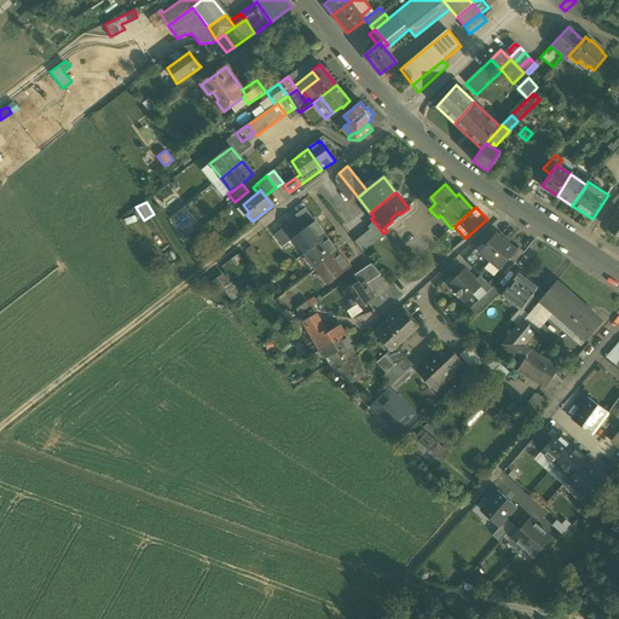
[(306,229),(316,221),(305,208),(295,215),(298,218),(306,229)]
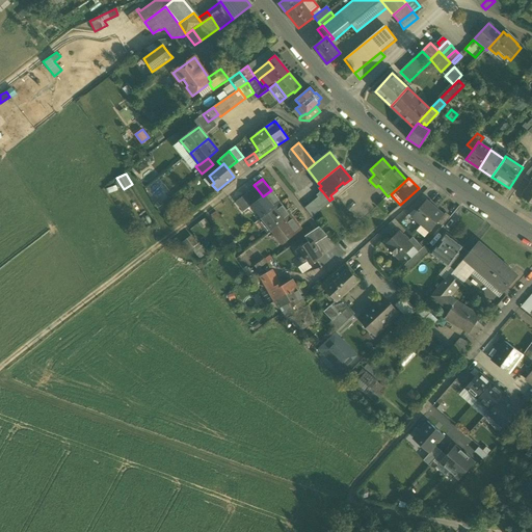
[(531,182),(522,196),(531,203),(531,182)]
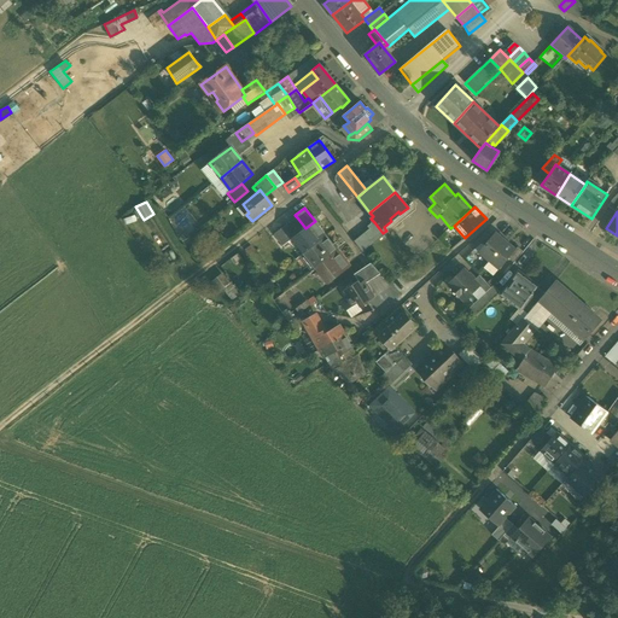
[(305,228),(297,217),(291,222),(299,233),(305,228)]
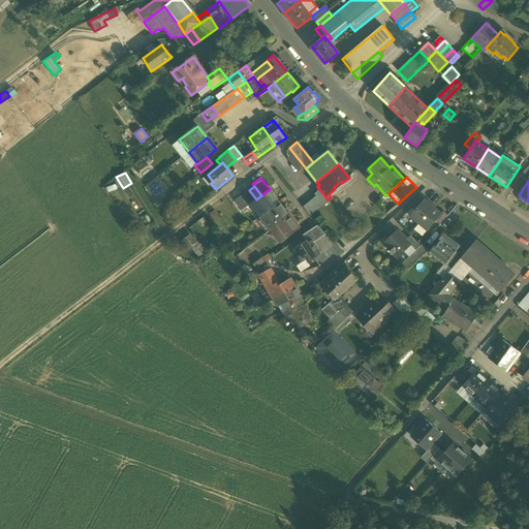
[(256,199),(252,203),(250,205),(259,217),(280,203),(270,189),(261,195),(256,199)]
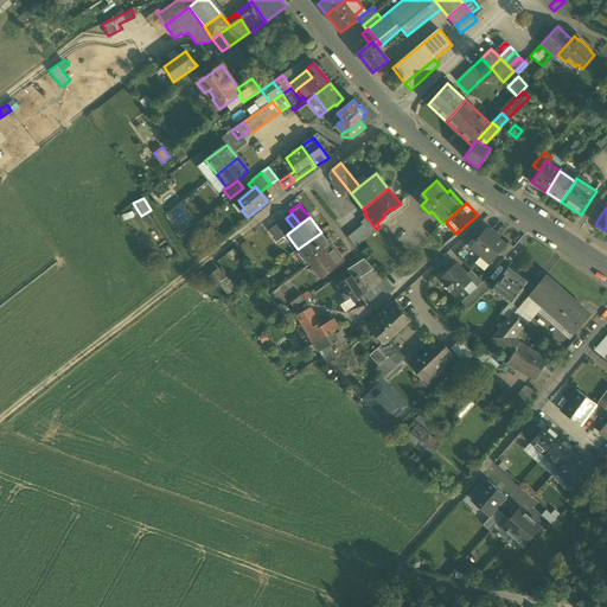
[(294,229),(286,218),(281,222),(289,232),(294,229)]
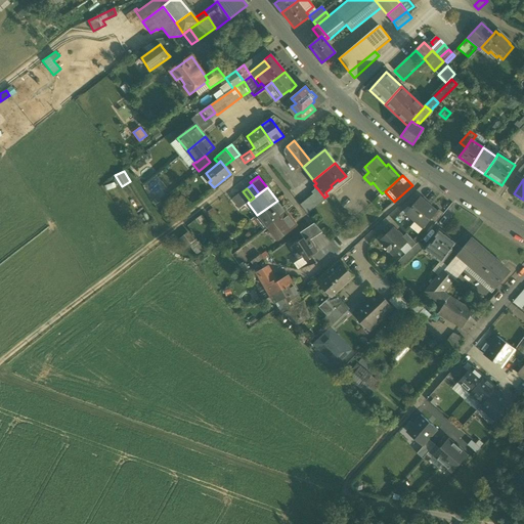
[(324,198),(317,188),(312,192),(313,194),(300,206),(307,215),(330,197),(328,195),(324,198)]
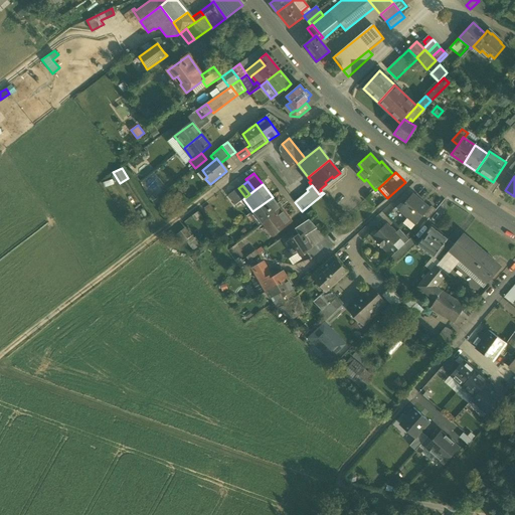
[(238,188),(233,192),(241,201),(243,199),(245,197),(238,188)]
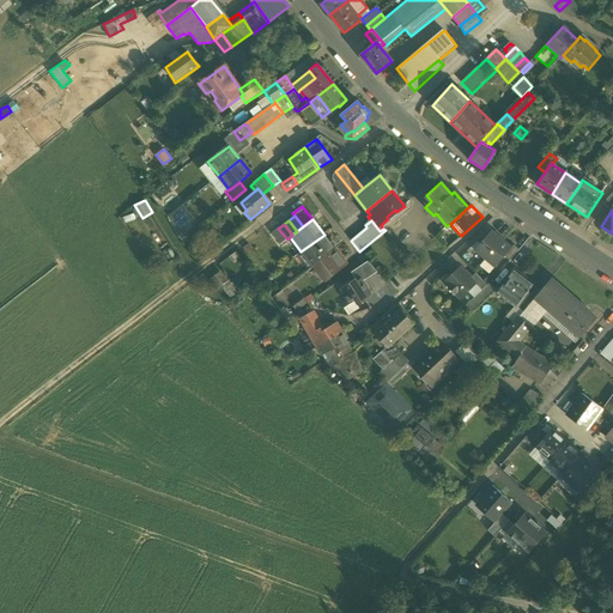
[(278,229),(272,234),(280,244),(287,240),(278,229)]
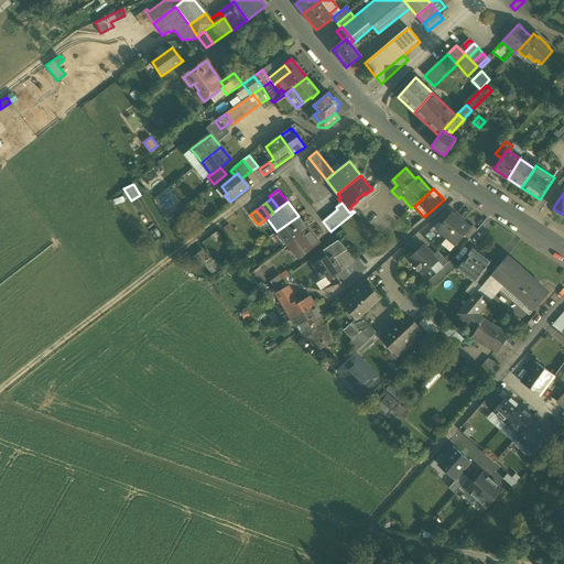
[(452,212),(436,230),(446,238),(462,219),(452,212)]
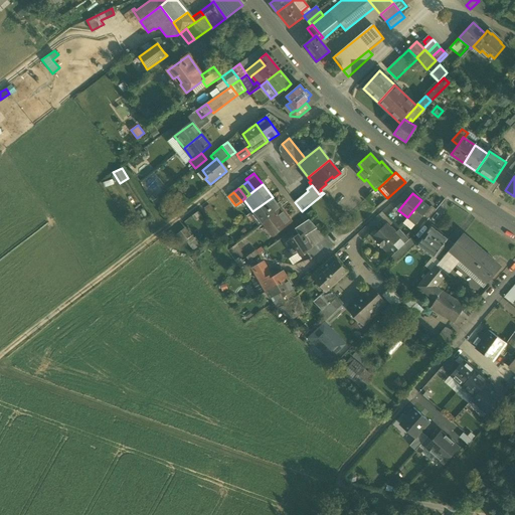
[(273,197),(252,211),(263,224),(266,222),(282,209),(283,208),(279,203),(278,204),(273,197)]
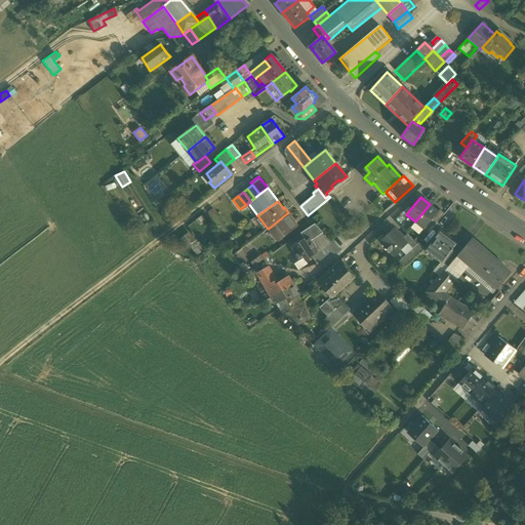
[(430,204),(415,221),(423,229),(432,219),(438,211),(430,204)]
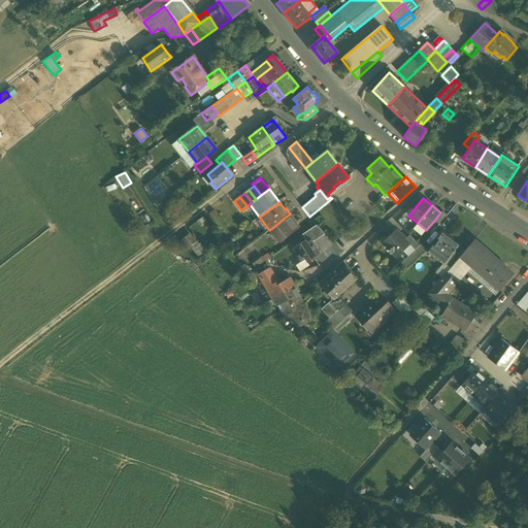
[(447,215),(442,211),(440,212),(434,221),(439,225),(447,215)]
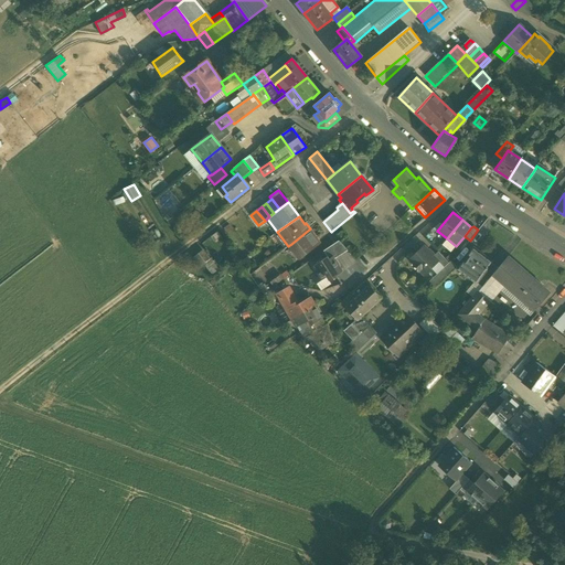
[(309,230),(291,244),(302,258),(320,244),(309,230)]
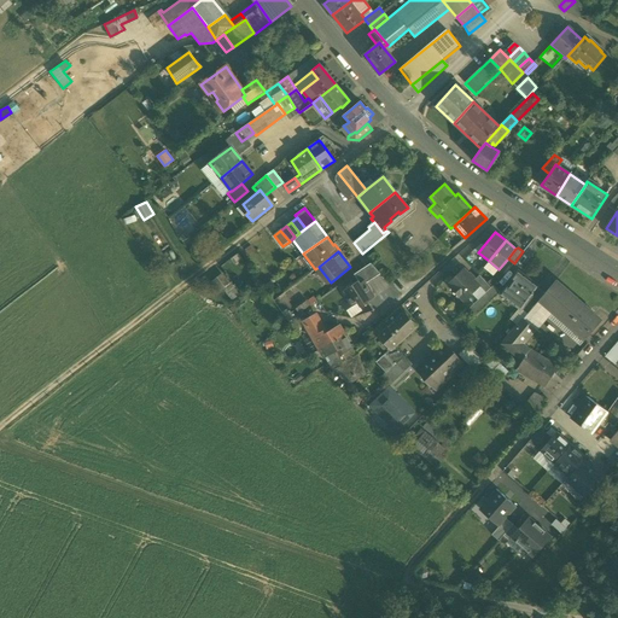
[(371,263),(354,274),(357,281),(359,280),(360,284),(363,281),(365,281),(366,284),(380,274),(371,263)]
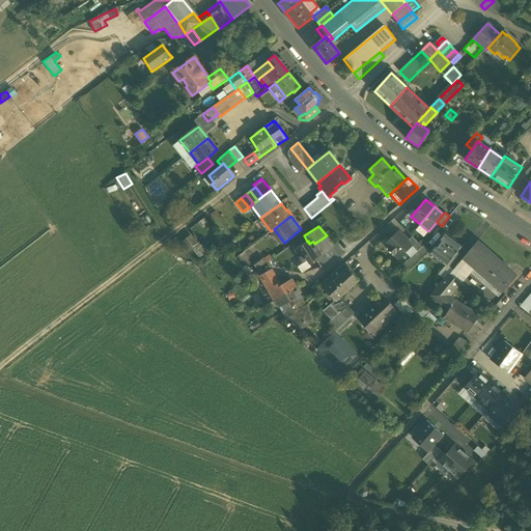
[(398,232),(386,245),(398,258),(412,246),(408,241),(398,232)]
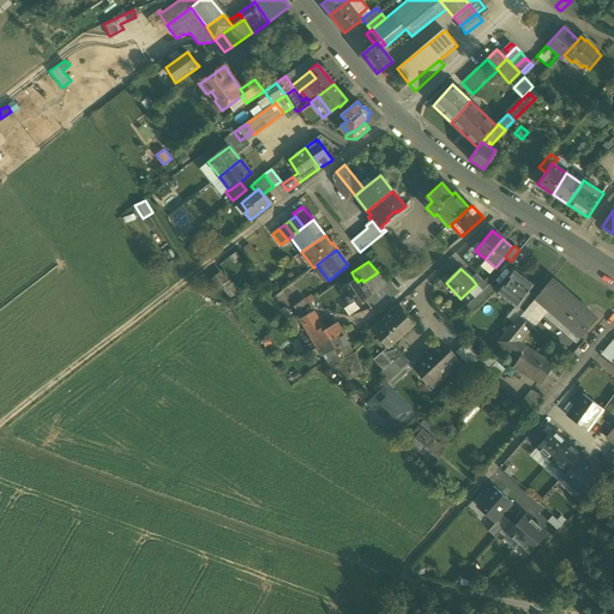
[(216,276),(228,293),(235,287),(222,271),(216,276)]
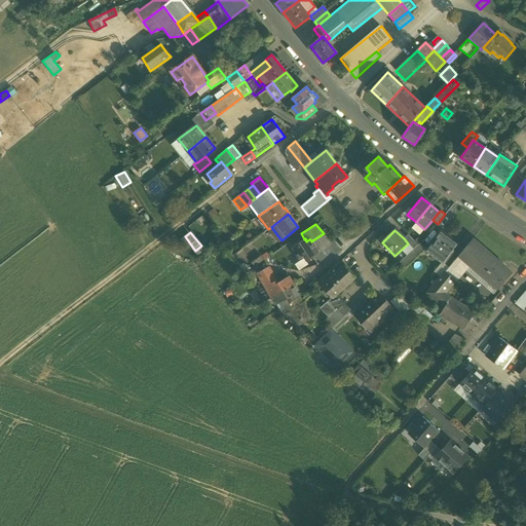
[(457,246),(442,233),(439,238),(440,239),(437,243),(451,254),(457,246)]
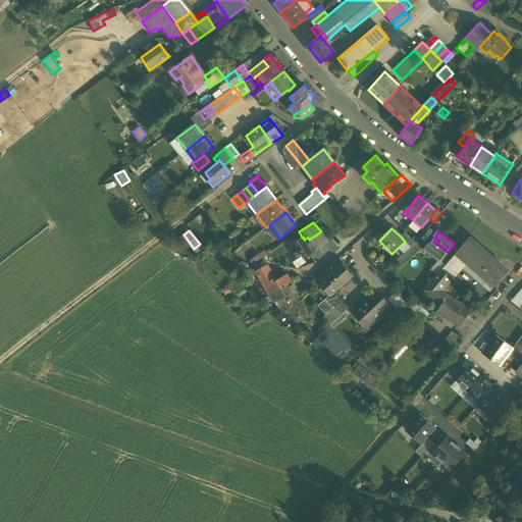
[(415,243),(405,232),(401,237),(405,242),(410,247),(415,243)]
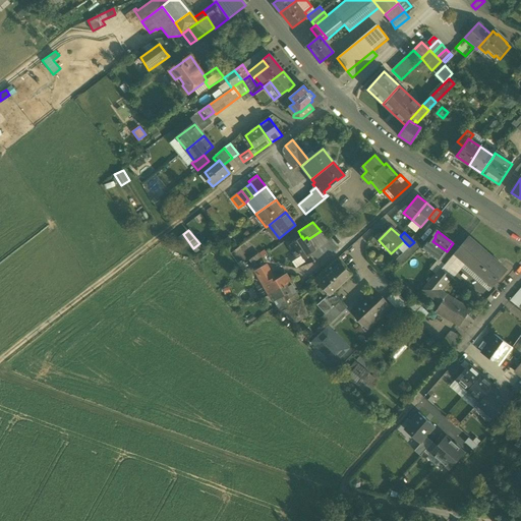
[(303,239),(302,236),(301,237),(290,245),(289,246),(292,251),(292,252),(296,258),(297,258),(301,255),(303,259),(304,259),(310,255),(310,254),(315,250),(315,249),(308,239),(307,237),(306,237),(303,239)]
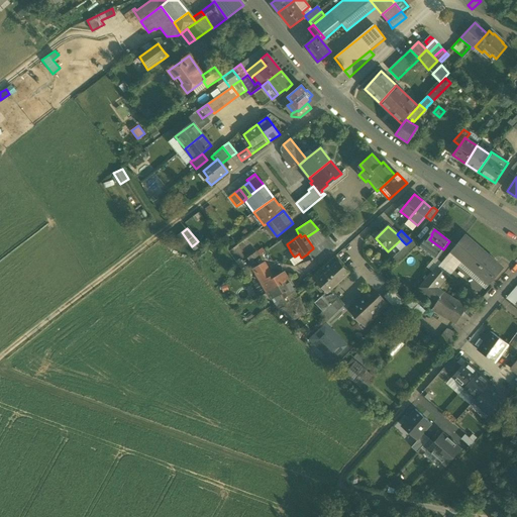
[(494,261),(464,235),(450,251),(460,260),(480,277),(494,261)]
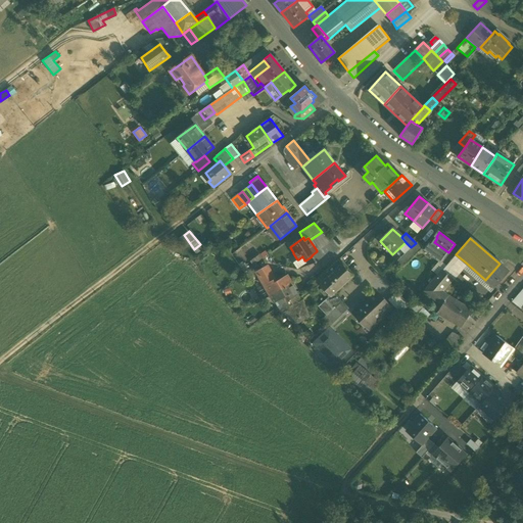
[(418,242),(408,251),(414,256),(423,247),(418,242)]
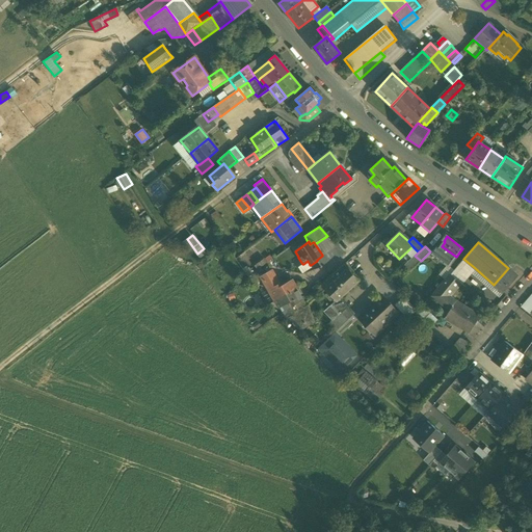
[(456,257),(442,246),(440,249),(439,248),(433,255),(449,266),(456,257)]
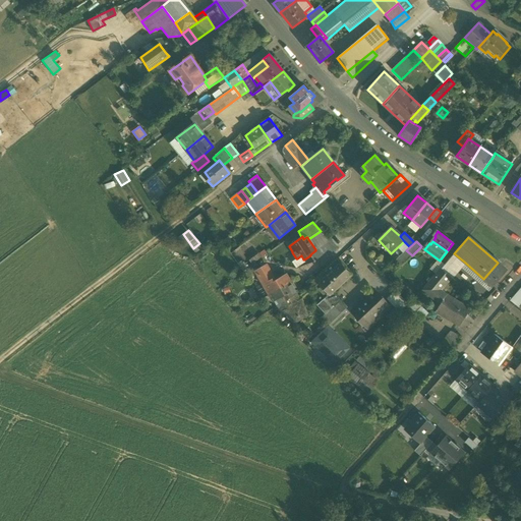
[(454,253),(441,270),(451,278),(464,262),(454,253)]
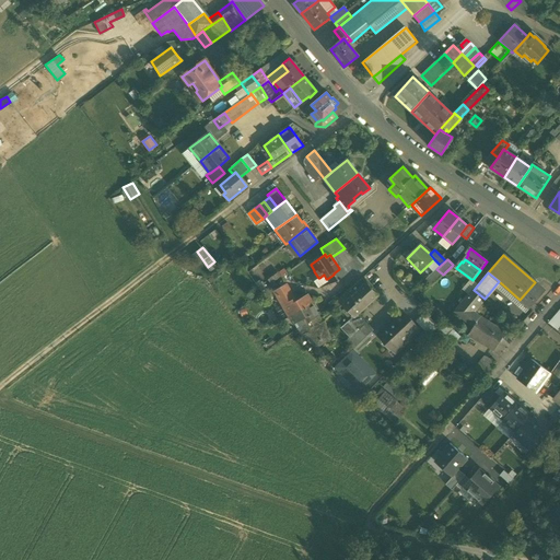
[(347,292),(338,301),(353,317),(343,327),(352,336),(346,341),(353,349),(373,330),(358,314),(376,296),(365,284),(366,284),(361,279),(353,287),(358,292),(351,298),(347,292)]
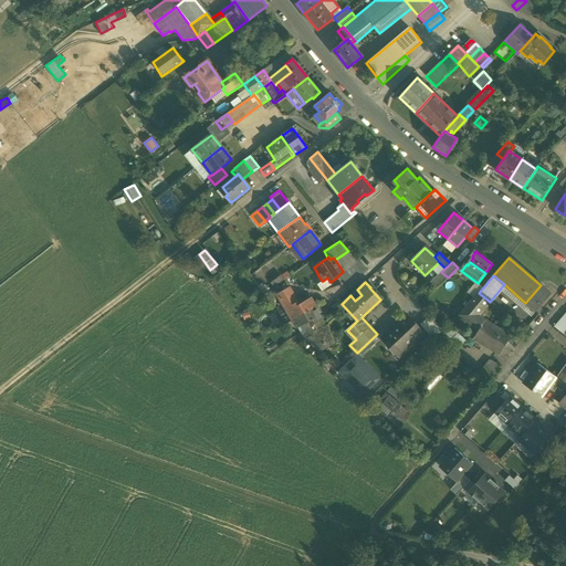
[(541,285),(525,303),(535,312),(552,294),(541,285)]
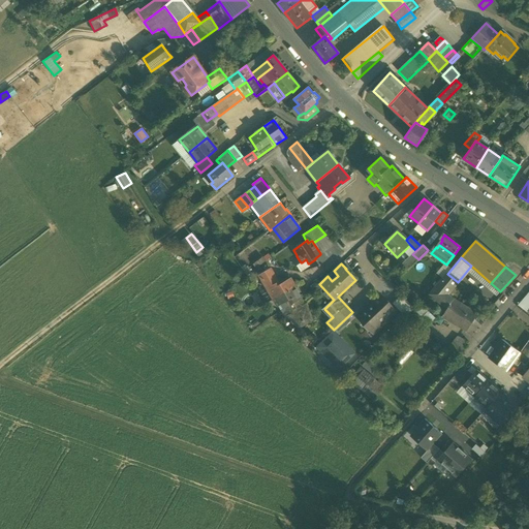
[(458,282),(447,274),(430,294),(446,310),(454,299),(447,294),(458,282)]
